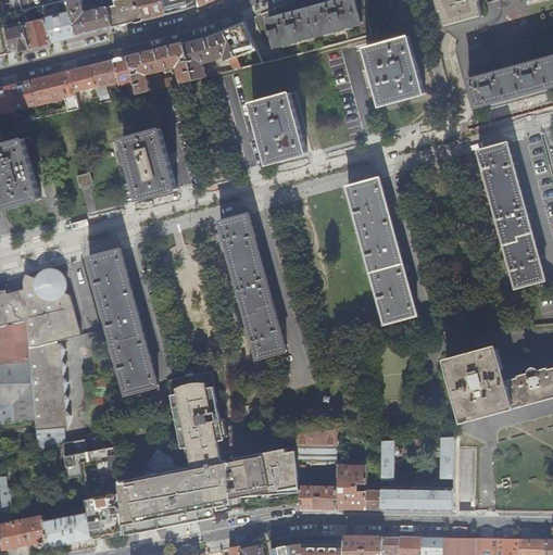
[(19,10),(16,0),(7,0),(10,12),(16,11),(19,10)]
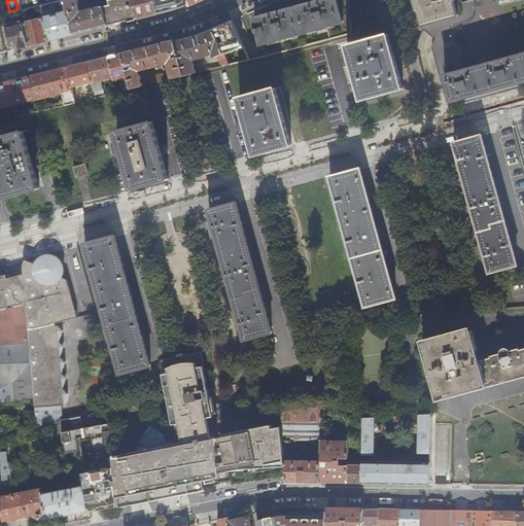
[(43,32),(45,39),(70,33),(65,10),(55,12),(53,7),(63,4),(62,0),(57,0),(37,5),(39,16),(43,32)]
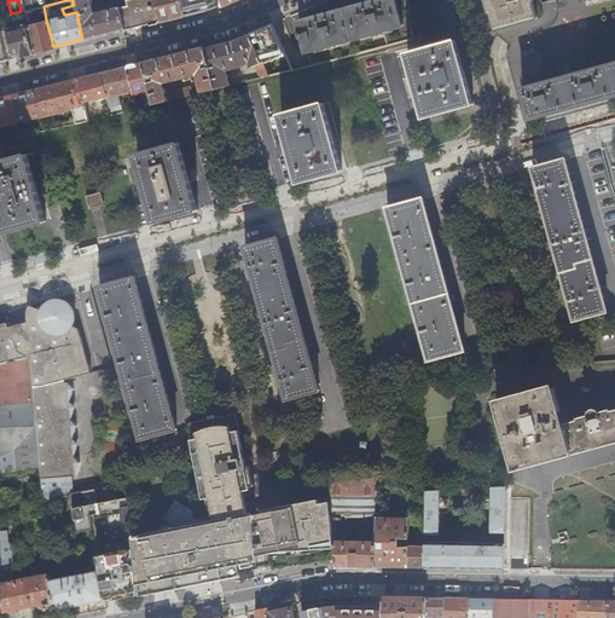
[(82,39),(122,29),(116,7),(96,11),(96,10),(90,12),(87,6),(88,6),(87,0),(73,0),(74,5),(76,12),(82,39)]
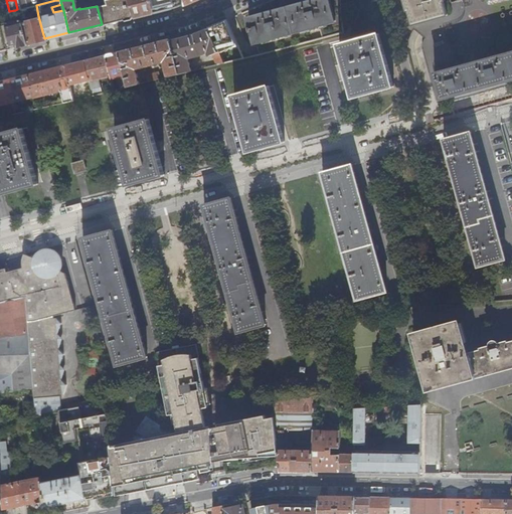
[(102,24),(132,16),(127,0),(95,0),(97,6),(102,24)]
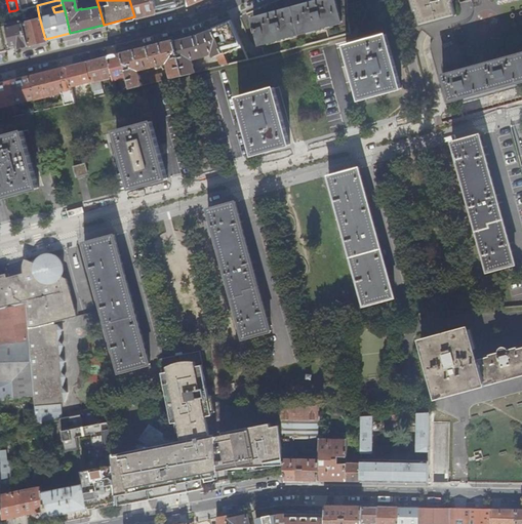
[(129,0),(134,16),(154,11),(151,0),(129,0)]
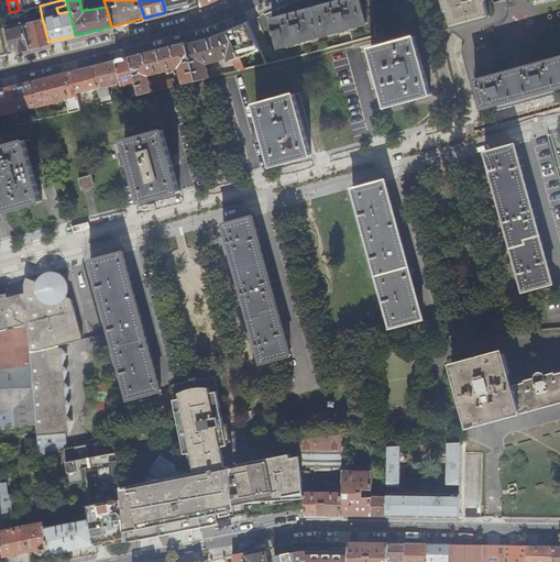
[(162,0),(165,12),(173,11),(169,0),(162,0)]
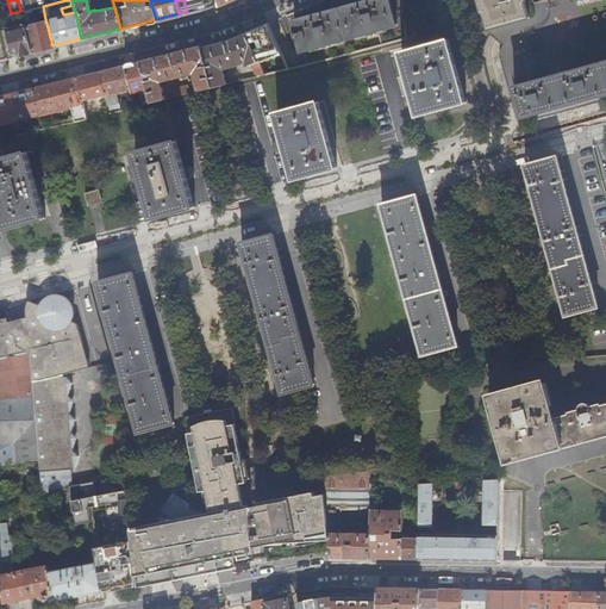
[(403,38),(401,23),(394,25),(386,0),(366,0),(292,20),(294,31),(292,31),(293,36),(295,36),(304,63),(357,50),(403,38)]
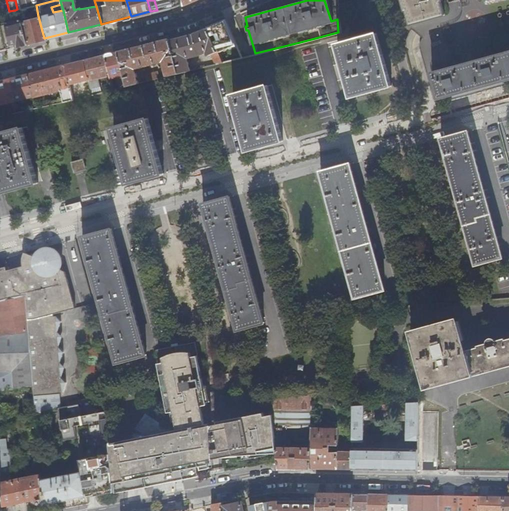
[(403,0),(406,8),(407,8),(411,22),(442,14),(439,3),(442,2),(441,0),(403,0)]
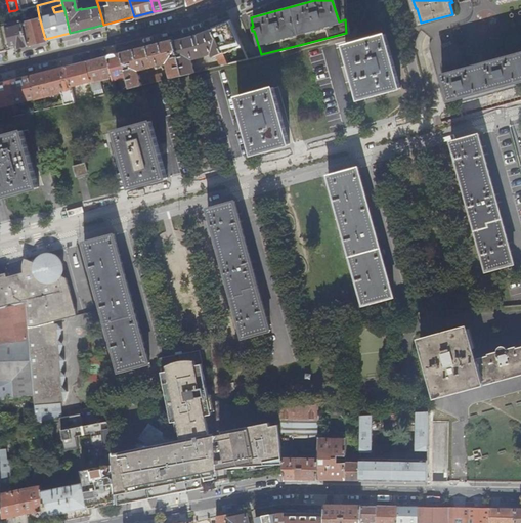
[(18,22),(24,44),(45,39),(43,32),(39,16),(18,22)]
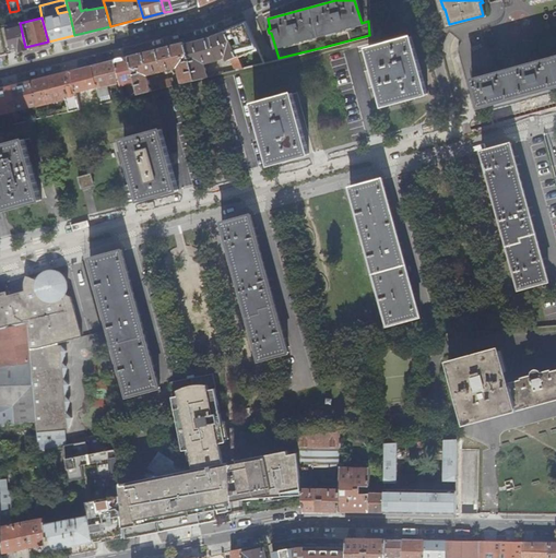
[(0,37),(3,52),(25,47),(20,23),(20,22),(0,26),(0,37)]
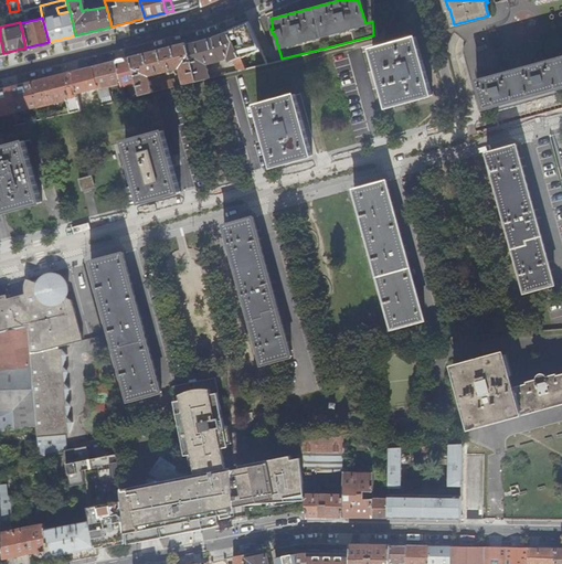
[(237,55),(226,29),(210,36),(186,42),(194,80),(208,77),(204,63),(213,61),(218,60),(226,55),(228,61),(231,60),(235,70),(243,68),(237,55)]
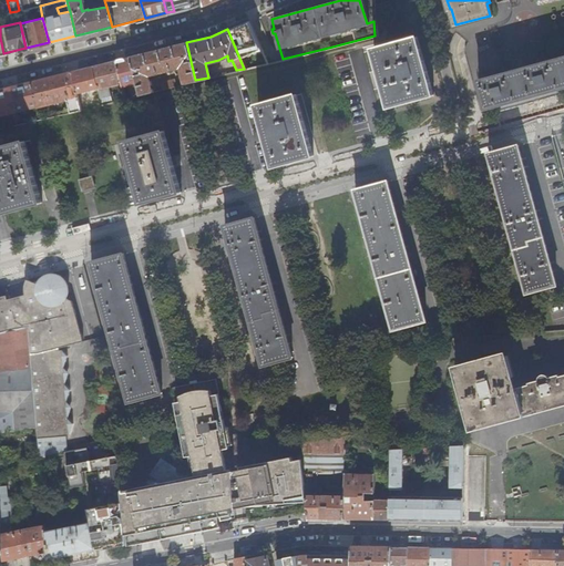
[(432,94),(414,37),(371,49),(377,68),(380,83),(388,106),(432,94)]
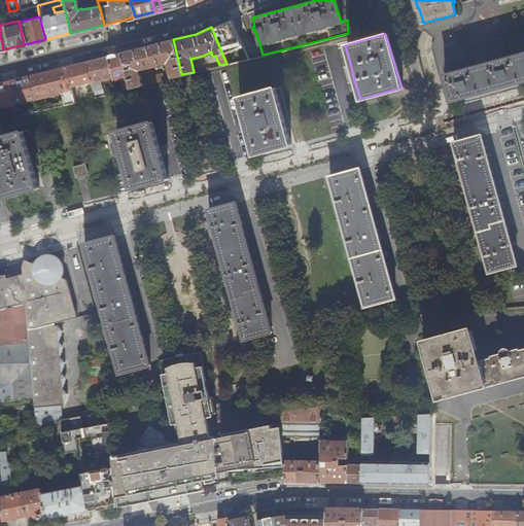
[(181,74),(173,39),(120,53),(129,88),(140,84),(137,70),(167,63),(170,77),(181,74)]
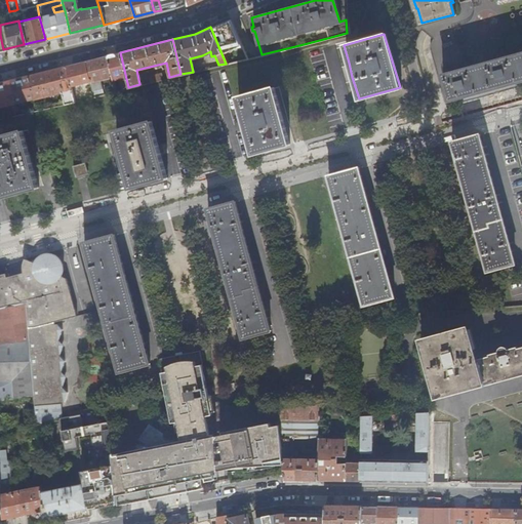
[(245,58),(237,39),(229,43),(231,46),(221,51),(226,64),(245,58)]
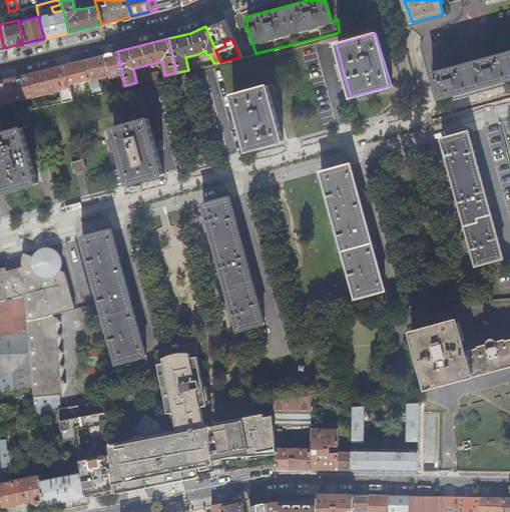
[(509,50),(499,53),(431,72),(437,97),(450,94),(491,82),(509,77),(509,50)]
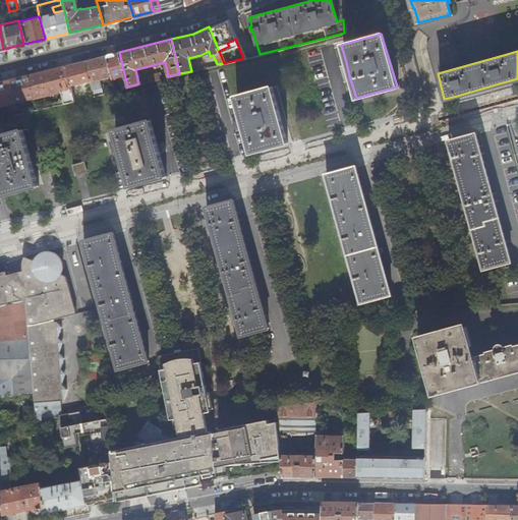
[(127,87),(119,52),(105,55),(110,75),(111,79),(118,76),(121,88),(127,87)]
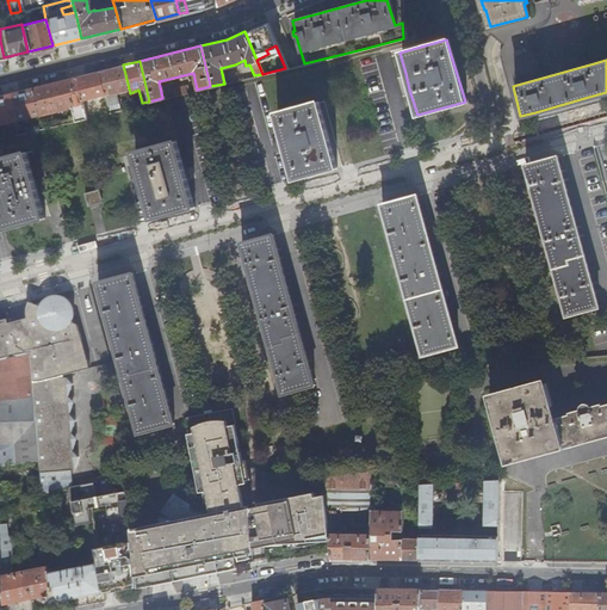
[(129,88),(123,65),(104,69),(98,71),(107,110),(119,108),(116,92),(129,88)]
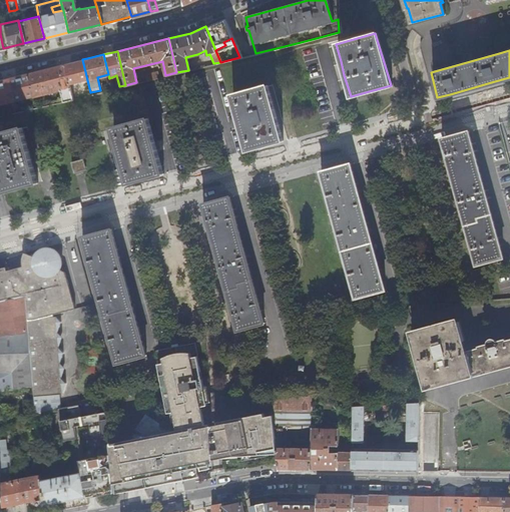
[(90,92),(82,59),(62,64),(71,99),(79,97),(91,94),(90,92)]
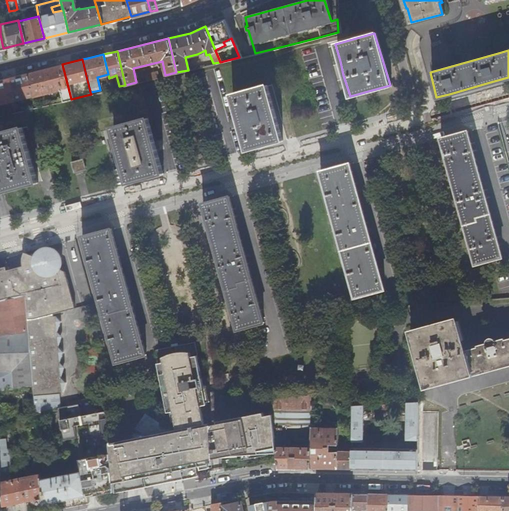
[(61,101),(71,99),(62,64),(22,75),(0,79),(0,102),(31,95),(31,96),(54,91),(54,89),(58,88),(61,101)]
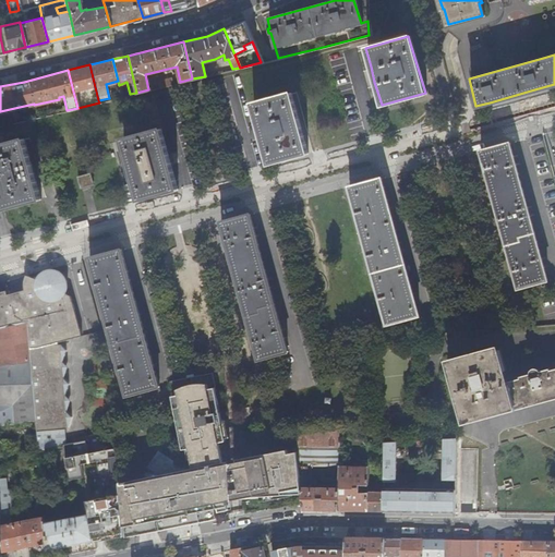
[(168,85),(170,84),(169,77),(157,80),(158,87),(168,85)]
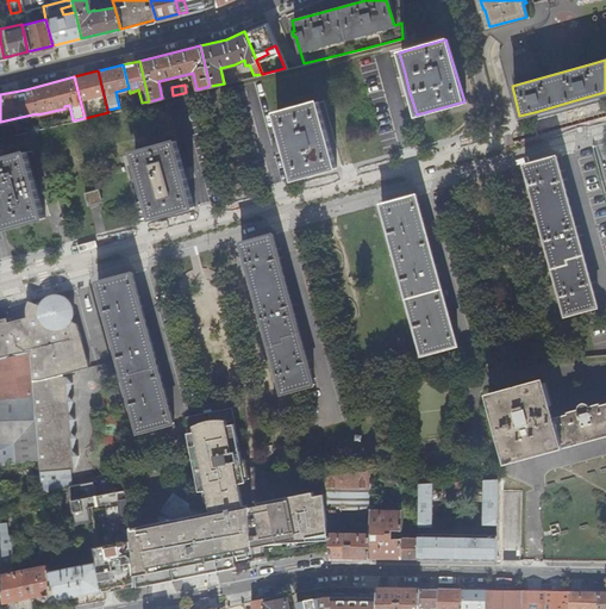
[(293,178),(333,167),(316,100),(275,112),(291,169),(293,178)]
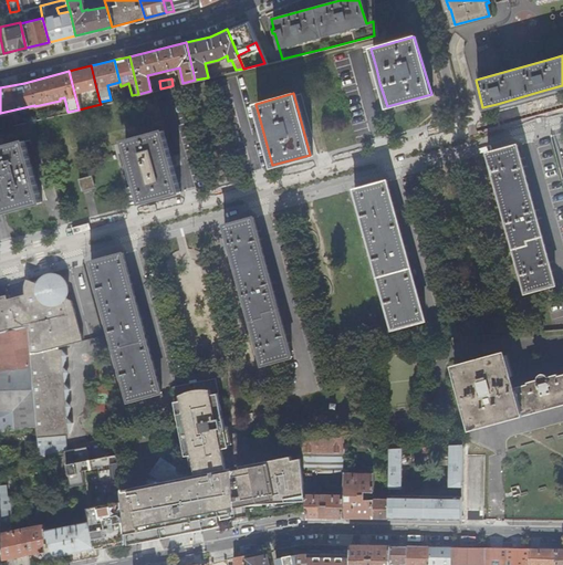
[(167,194),(178,191),(170,164),(168,156),(162,129),(123,140),(139,201),(167,194)]
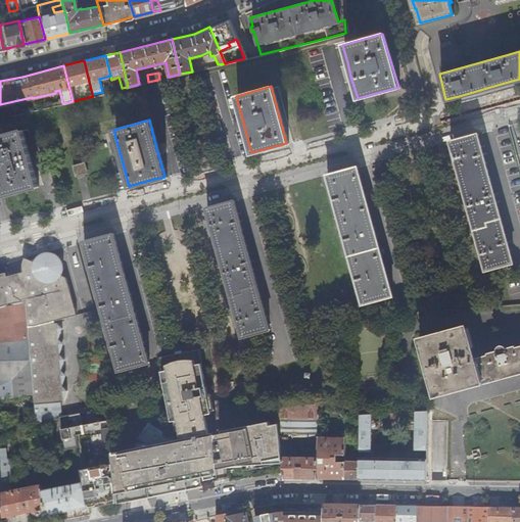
[(25,146),(20,129),(3,134),(0,135),(0,195),(36,186),(25,146)]
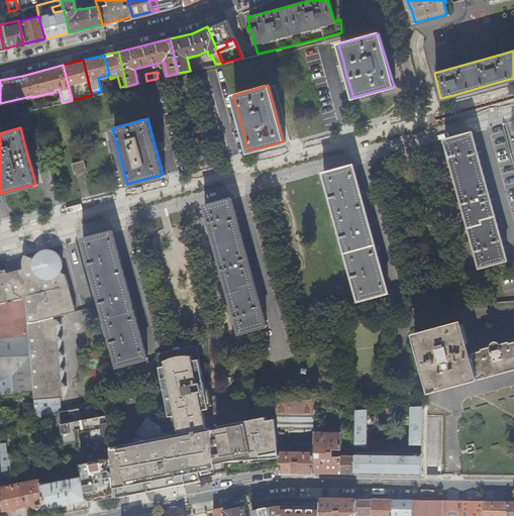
[(474,144),(470,131),(457,134),(443,138),(454,179),(466,220),(478,266),(505,259),(501,246),(500,239),(489,199),(487,192),(476,151),(474,144)]
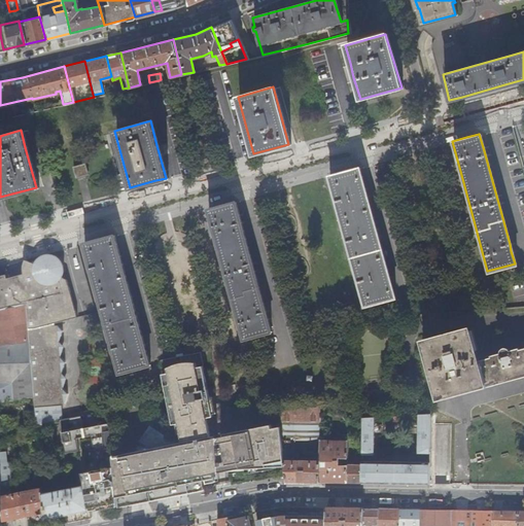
[(85,173),(82,163),(71,166),(74,176),(85,173)]
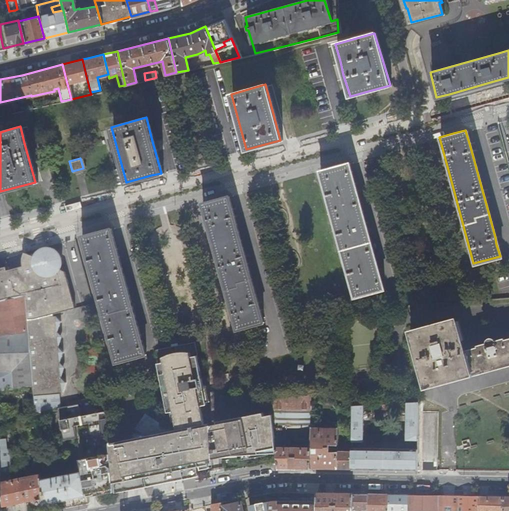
[(354,183),(349,162),(319,170),(334,226),(352,296),(382,288),(377,268),(375,262),(366,229),(365,222),(356,190),(354,183)]
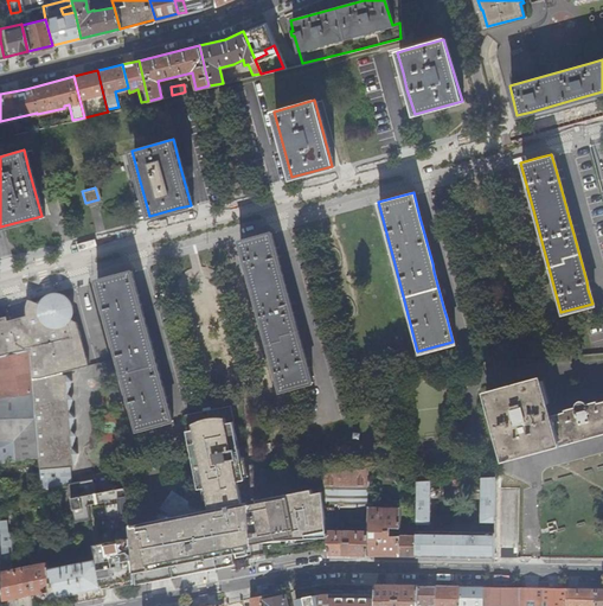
[(274,247),(269,231),(237,241),(251,293),(258,293),(267,292),(284,289),(275,255),(274,247)]
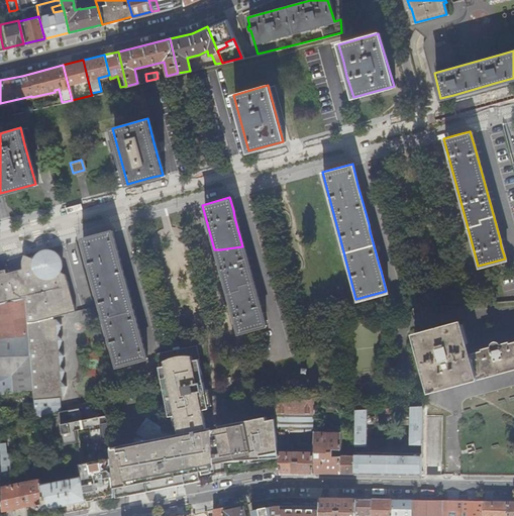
[(116,251),(110,230),(96,234),(80,238),(92,283),(122,276),(118,259),(116,251)]
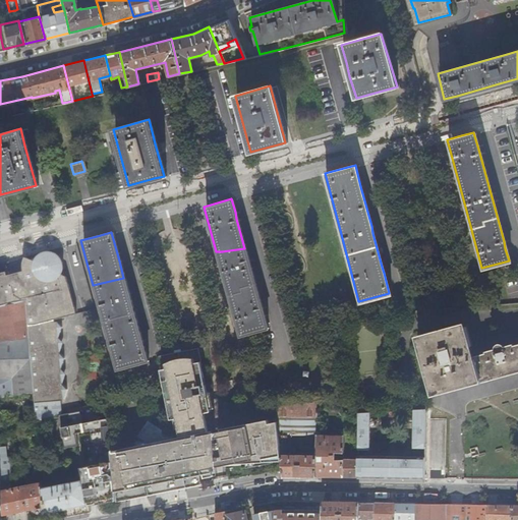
[(247,260),(244,248),(229,250),(232,279),(224,280),(239,335),(266,327),(263,314),(261,307),(249,267),(247,260)]
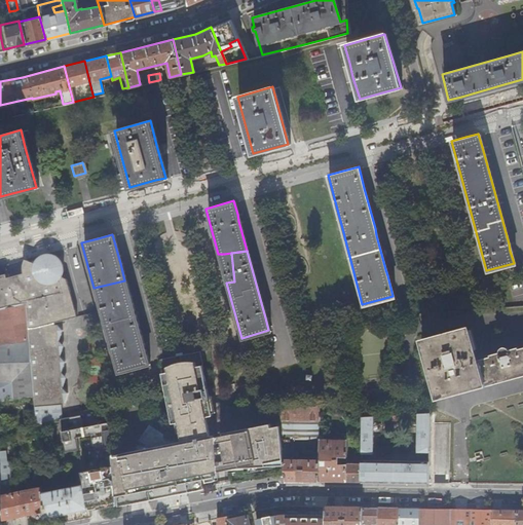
[(224,254),(218,254),(226,283),(234,282),(231,253),(224,254)]
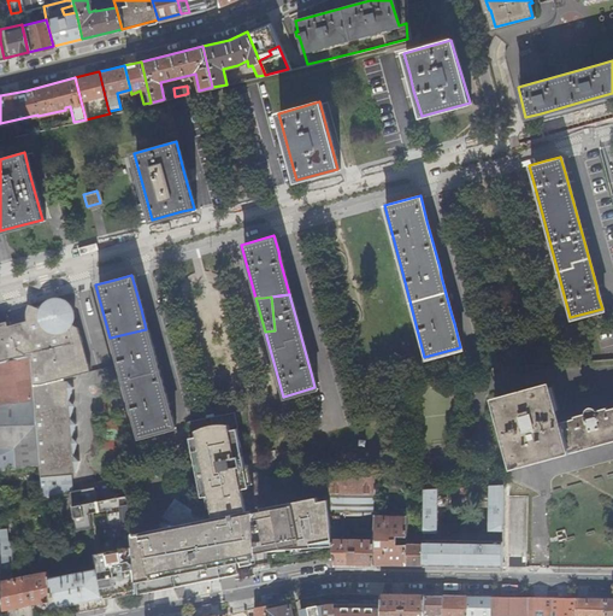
[(76,345),(80,344),(76,327),(70,324),(72,317),(71,311),(68,305),(63,300),(58,298),(52,298),(47,299),(43,301),(39,306),(37,310),(27,305),(24,311),(24,320),(5,326),(5,321),(0,322),(0,361),(28,356),(76,345)]
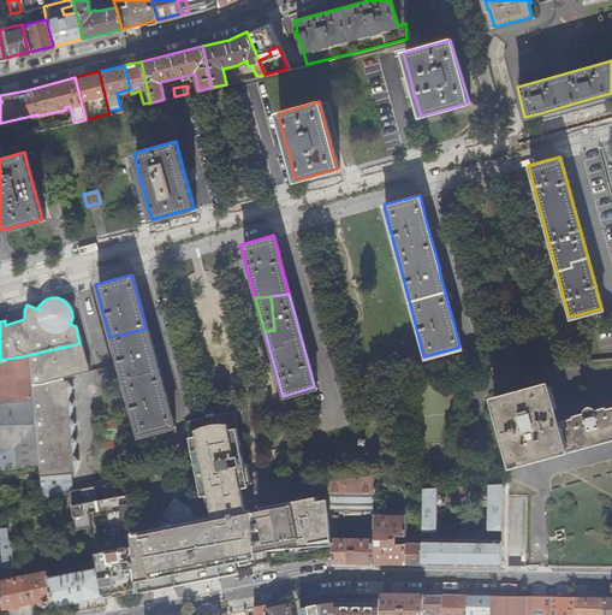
[(146,329),(110,337),(126,396),(164,392),(153,354),(150,347),(146,329)]
